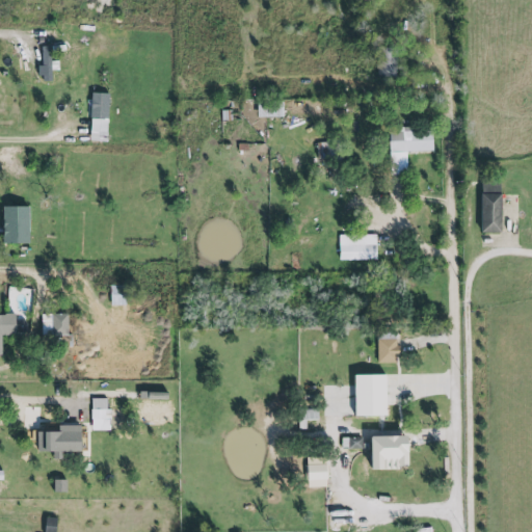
[(51,63),(50,47),(41,47),(42,67),(36,67),(37,82),(51,81),(51,71),(57,71),(57,62),(51,63)]
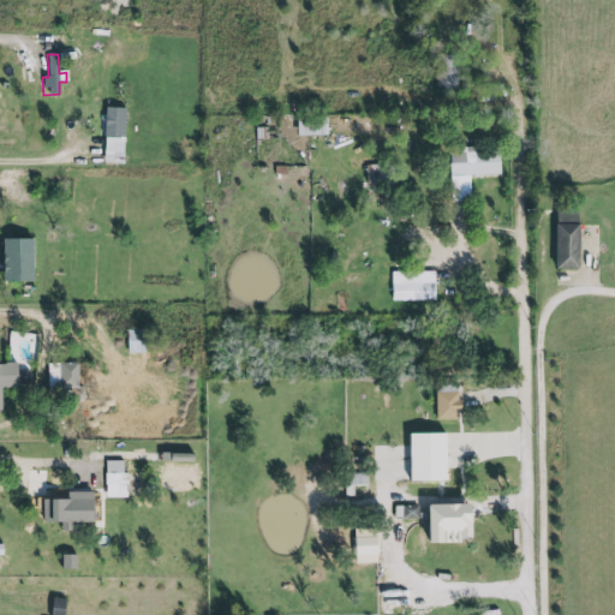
[(457,89),(458,57),(439,55),(437,89),(457,89)]
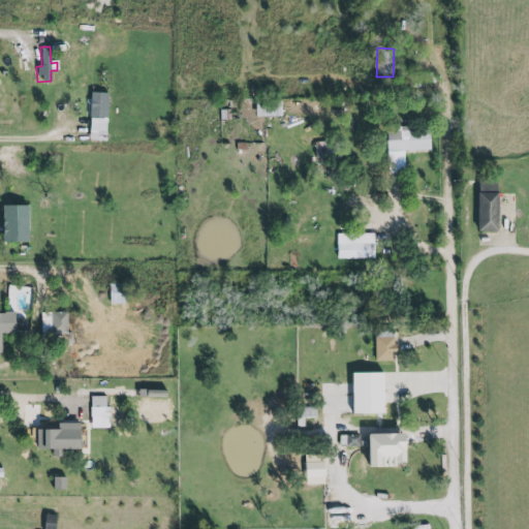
[(107,94),(90,93),(89,141),(105,142),(107,94)]
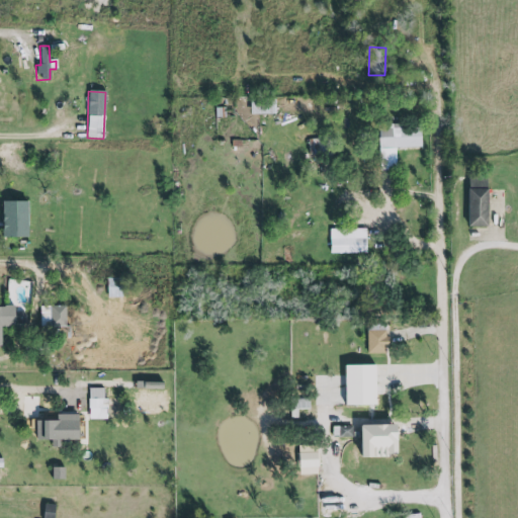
[(250,115),(275,114),(274,99),(250,99),(250,115)]
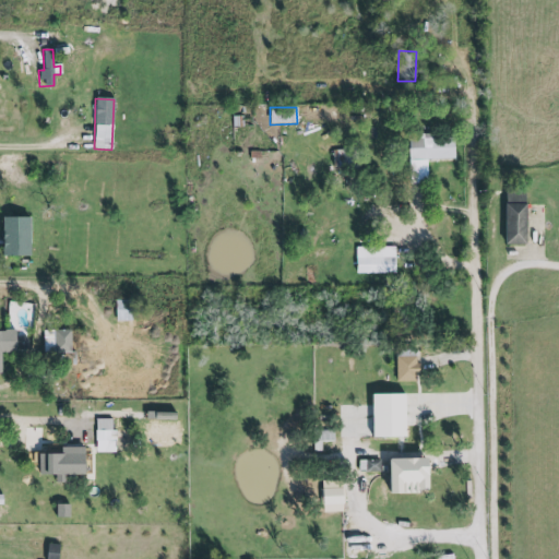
[(453,161),(453,134),(409,134),(409,182),(427,182),(427,159),(453,161)]
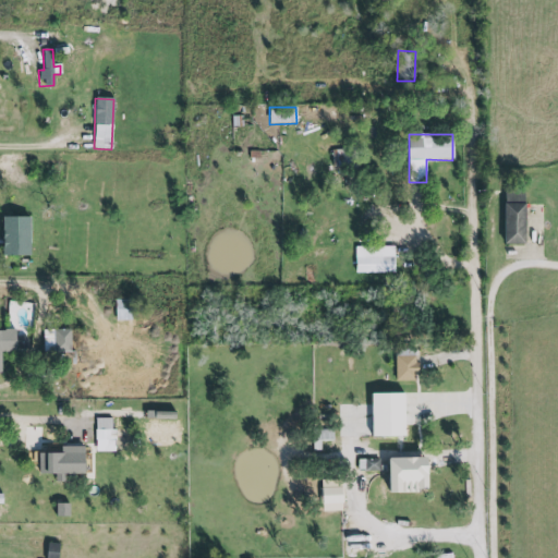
[(505,245),(525,244),(524,190),(504,190),(505,245)]
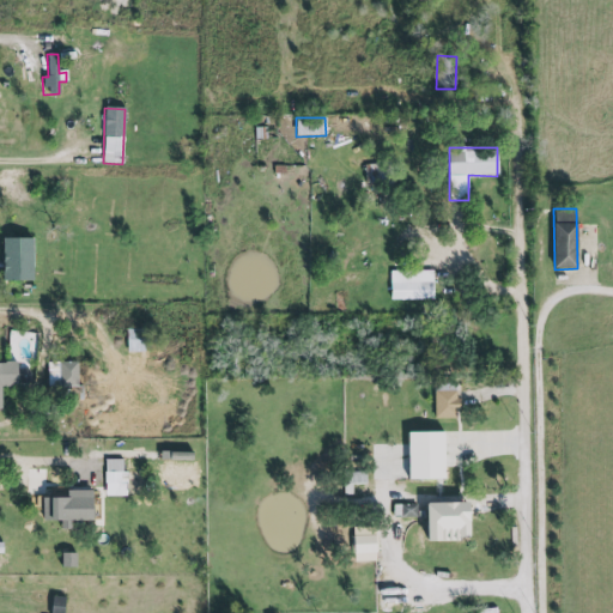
[(31,238),(1,240),(2,283),(32,281),(31,238)]
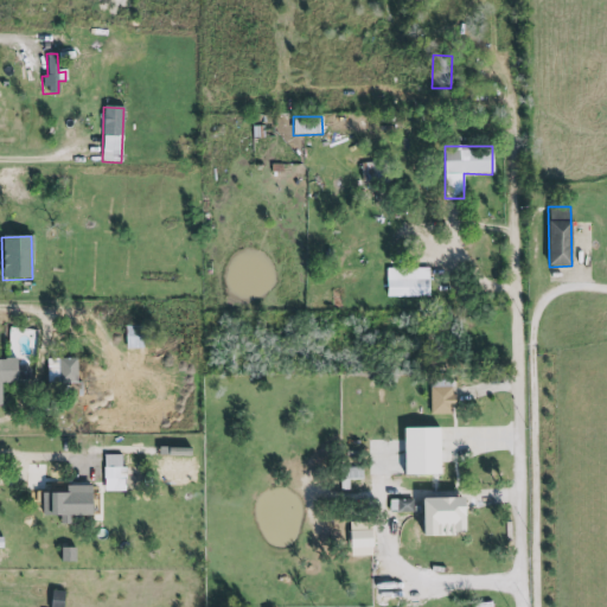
[(385,269),(387,298),(429,296),(428,268),(385,269)]
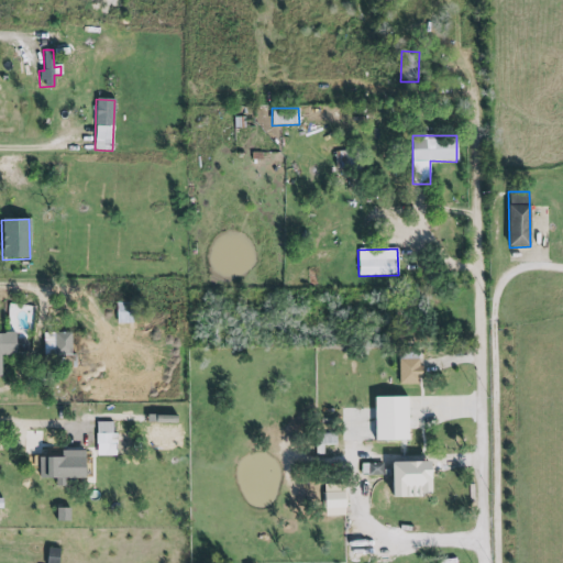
[(117,324),(132,323),(132,302),(116,302),(117,324)]
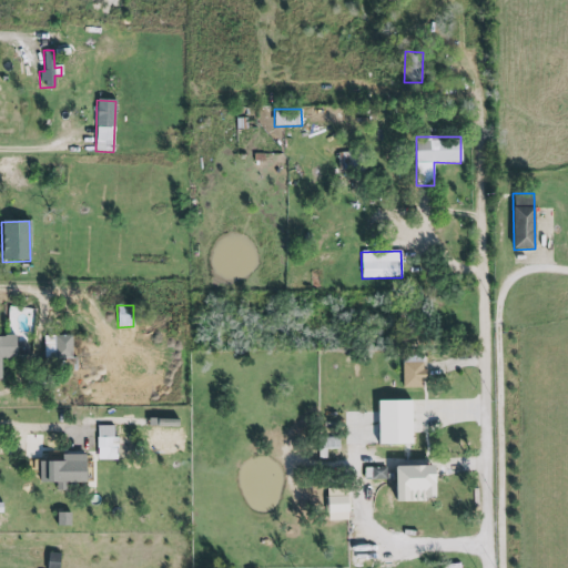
[(0,379),(0,358),(27,358),(27,343),(14,343),(14,336),(0,336),(0,379)]
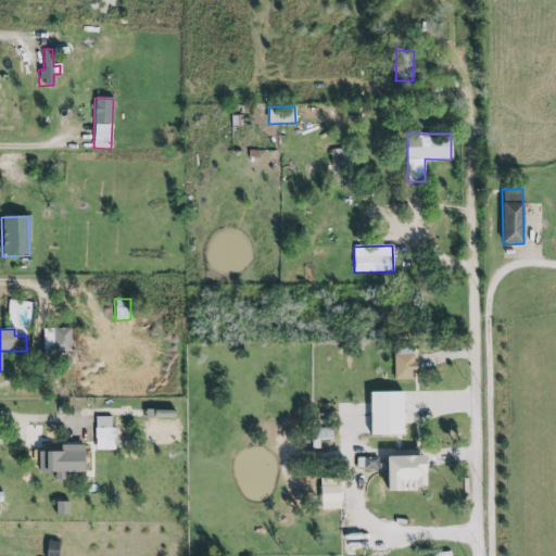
[(70,329),(42,330),(43,352),(71,351),(70,329)]
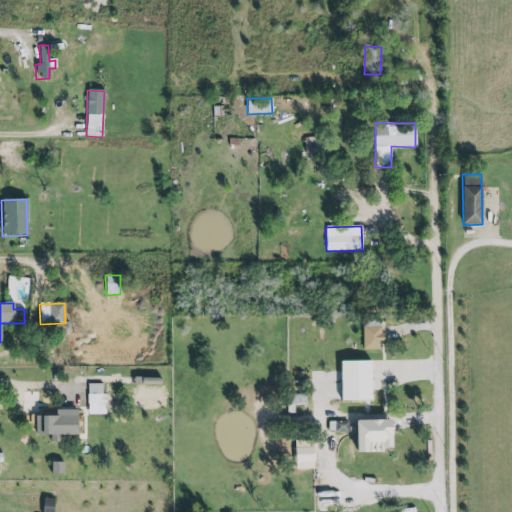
[(363,350),(382,350),(382,321),(362,321),(363,350)]
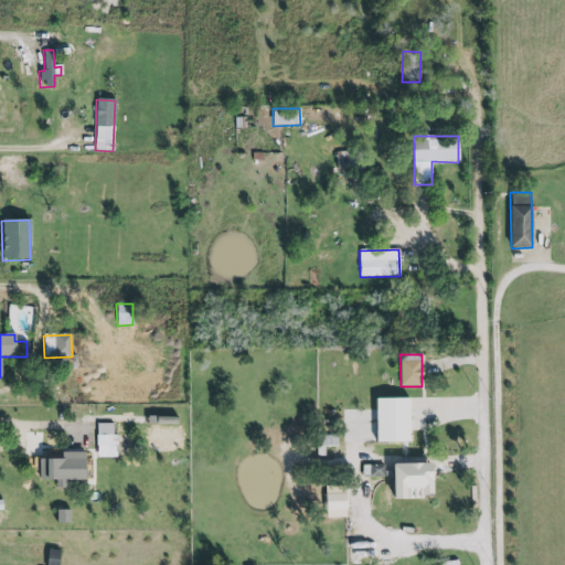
[(375,444),(409,444),(408,398),(375,400),(375,444)]
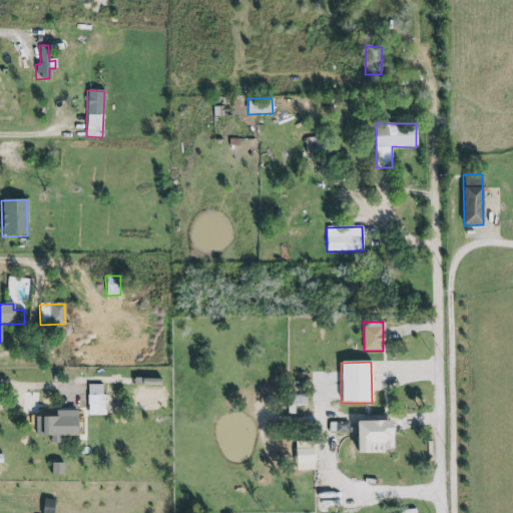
[(106,416),(106,411),(116,411),(116,396),(102,396),(103,385),(88,385),(88,416),(106,416)]
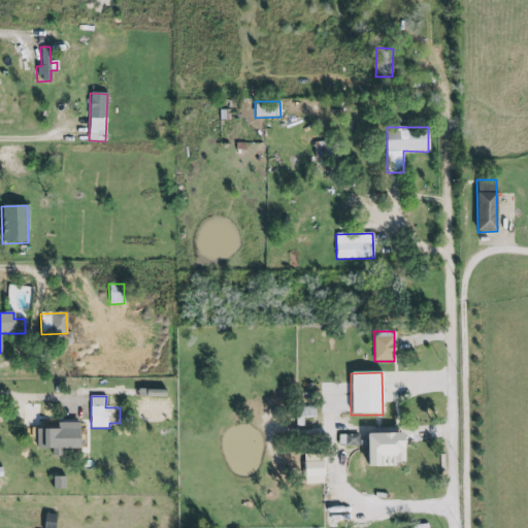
[(296,427),(316,427),(316,407),(296,407),(296,427)]
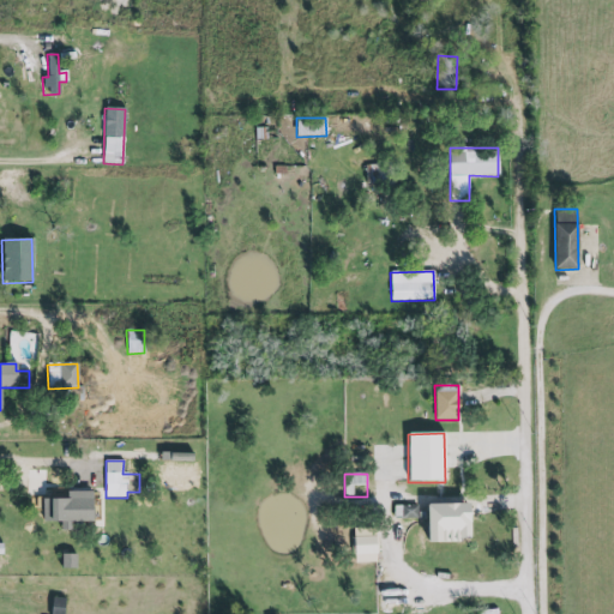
[(91,492),(66,493),(66,500),(42,500),(42,523),(60,523),(60,531),(70,531),(70,523),(92,523),(91,492)]
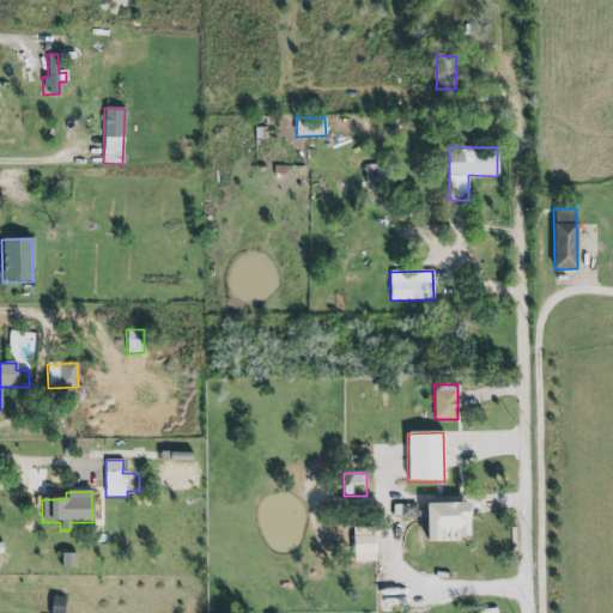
[(426,542),(468,541),(467,504),(426,505),(426,542)]
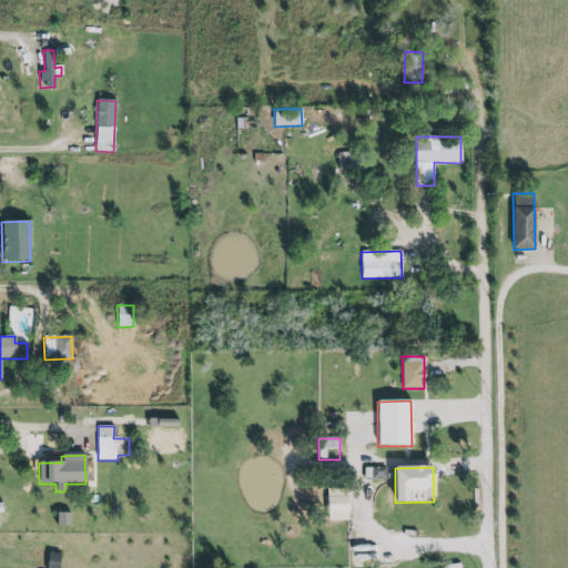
[(386,468),(364,468),(364,480),(386,480),(386,468)]
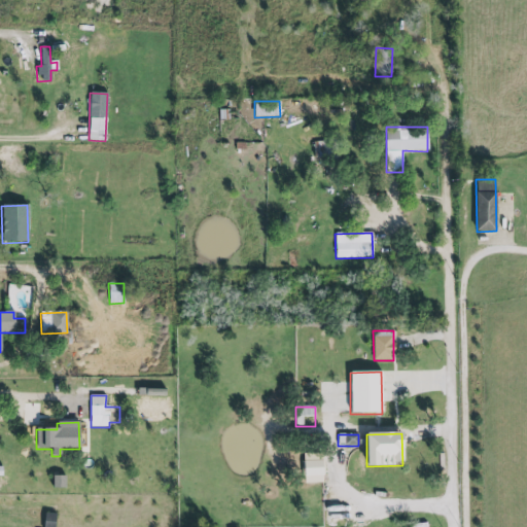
[(65,477),(53,476),(53,488),(65,489),(65,477)]
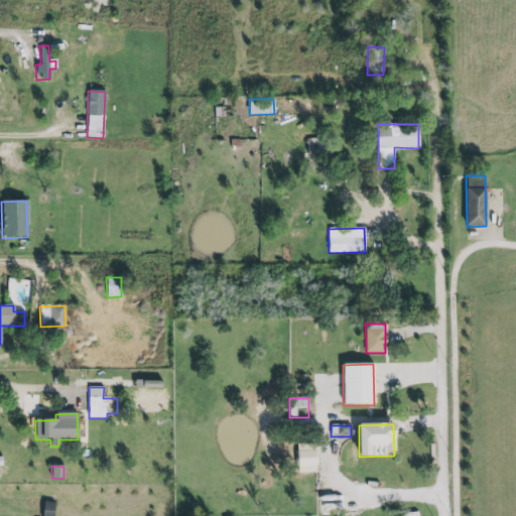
[(42,515),(52,515),(53,503),(43,503),(42,515)]
